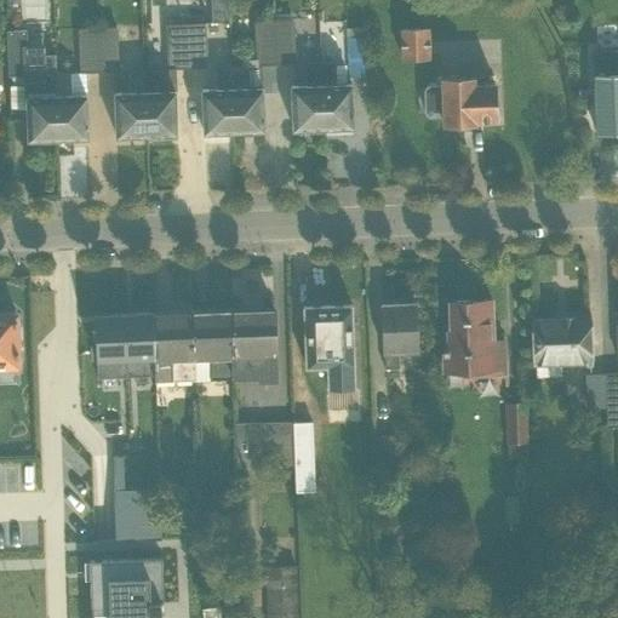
[(212,21),(211,0),(195,0),(196,21),(212,21)]
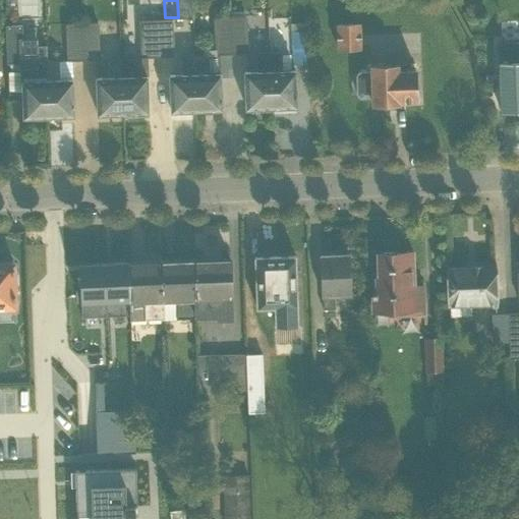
[(203,14),(204,54),(237,53),(235,13),(203,14)]
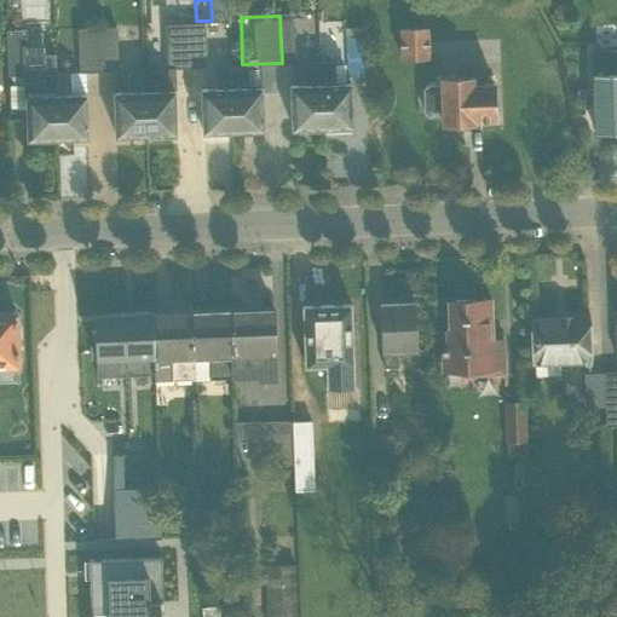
[(384,26),(387,57),(416,53),(411,21),(384,26)]
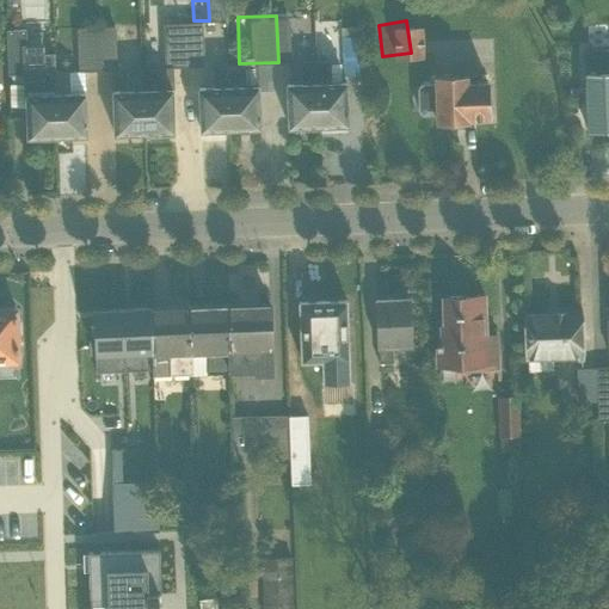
[(151,65),(189,65),(189,22),(149,23),(151,65)]
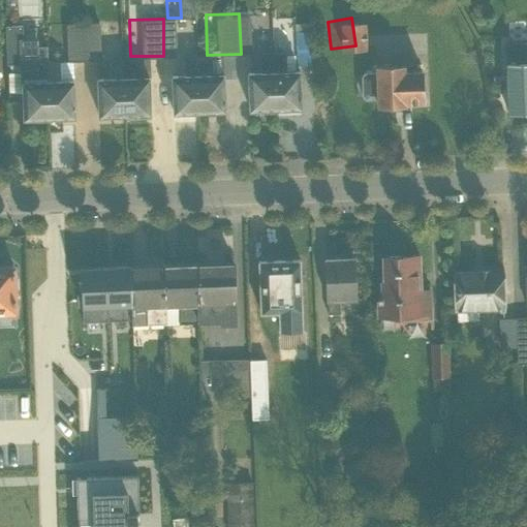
[(89,22),(55,23),(56,62),(90,61),(89,22)]
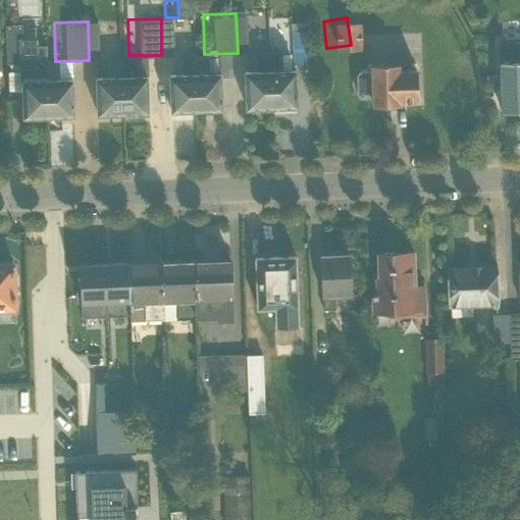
[(519,24),(511,26),(512,45),(500,45),(503,119),(519,117),(519,24)]
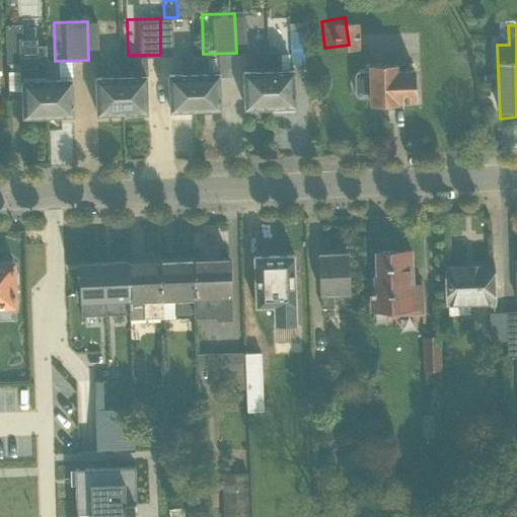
[(8,67),(34,68),(35,37),(9,35),(8,67)]
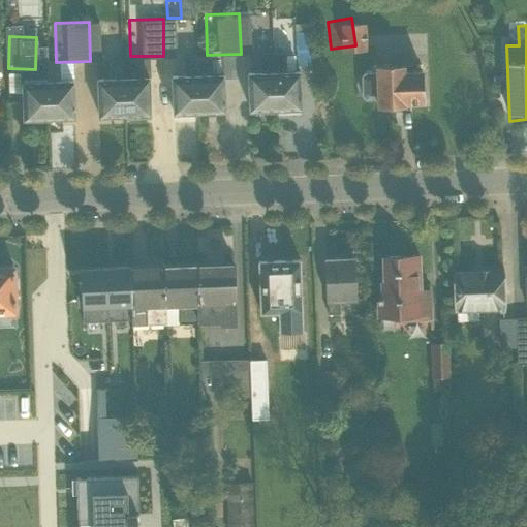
[(376,115),(423,113),(421,75),(403,75),(402,69),(374,70),(376,115)]
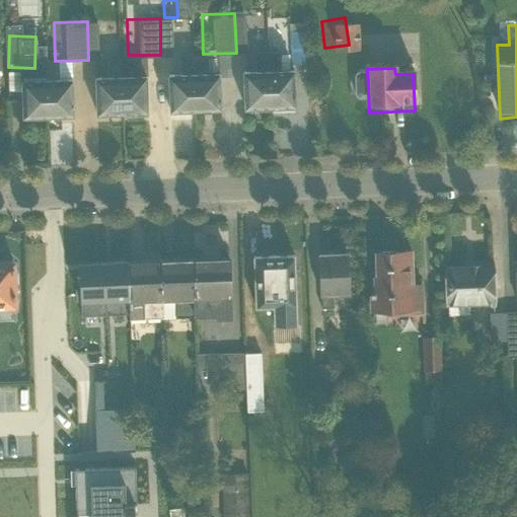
[(270,116),(292,114),(289,76),(268,77),(270,116)]
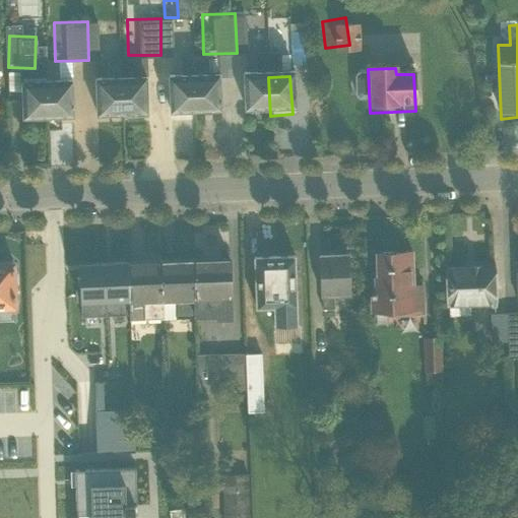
[(270,116),(268,77),(242,79),(245,117),(270,116)]
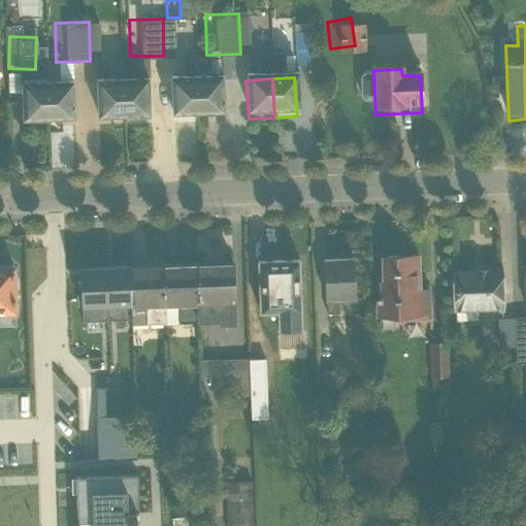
[(196,120),(221,119),(219,83),(194,84),(196,120)]
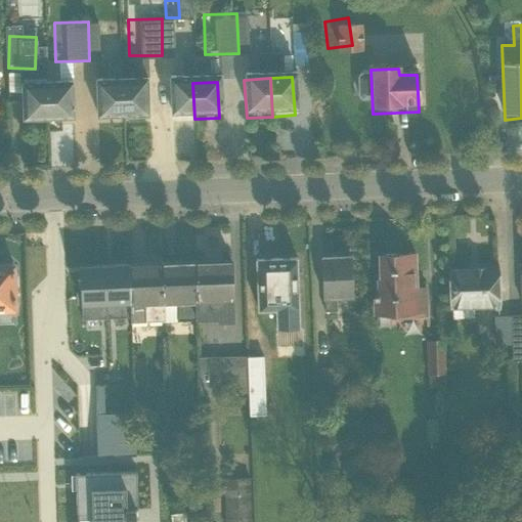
[(194,119),(192,83),(169,85),(171,120),(194,119)]
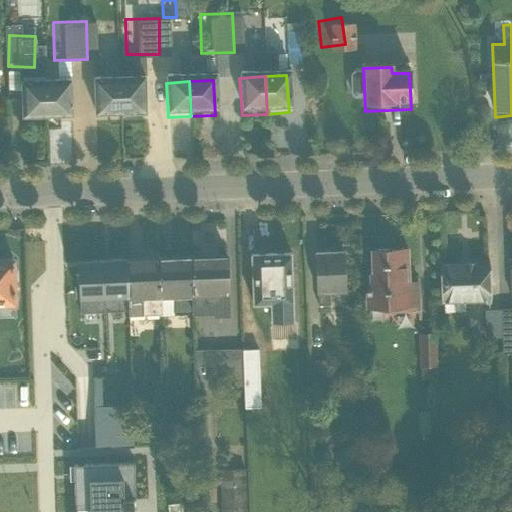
[(118,118),(143,117),(141,82),(116,84),(118,118)]
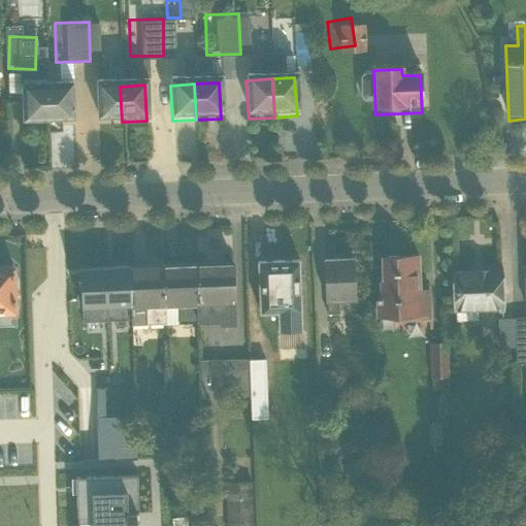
[(122,122),(120,87),(95,88),(97,124),(122,122)]
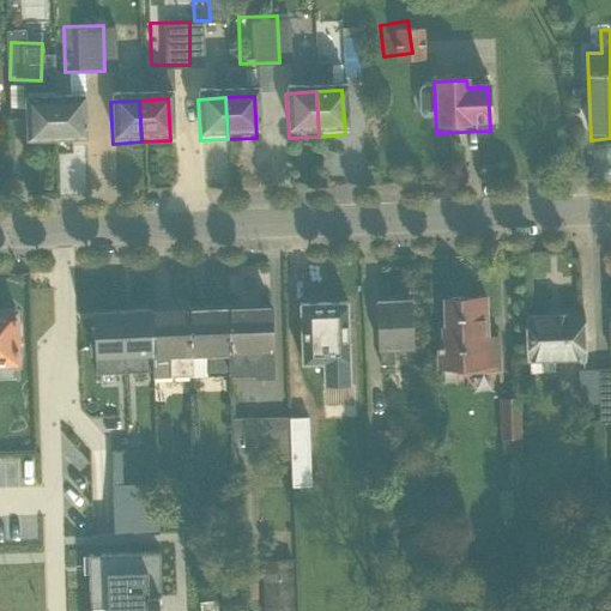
[(53,147),(84,146),(82,106),(50,107),(53,147)]
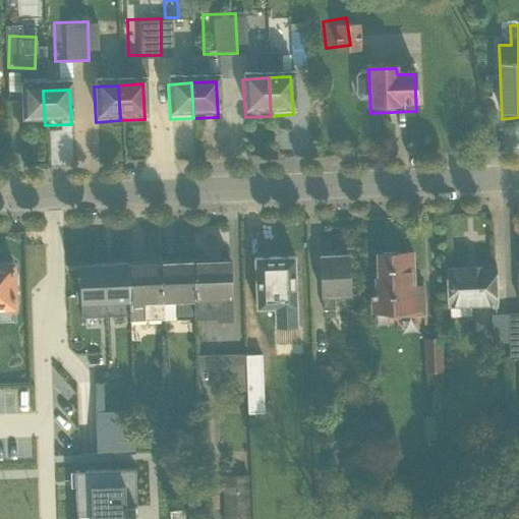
[(45,125),(43,91),(21,92),(22,126),(45,125)]
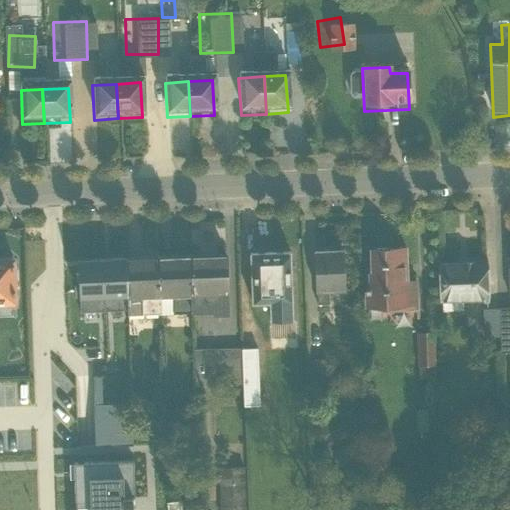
[(364,309),(417,307),(416,279),(408,279),(407,244),(367,246),(369,284),(363,284),(364,309)]
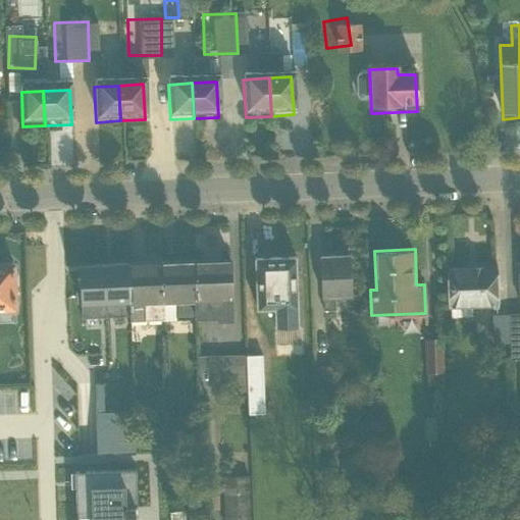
[(320,294),(352,293),(351,253),(319,254),(320,294)]
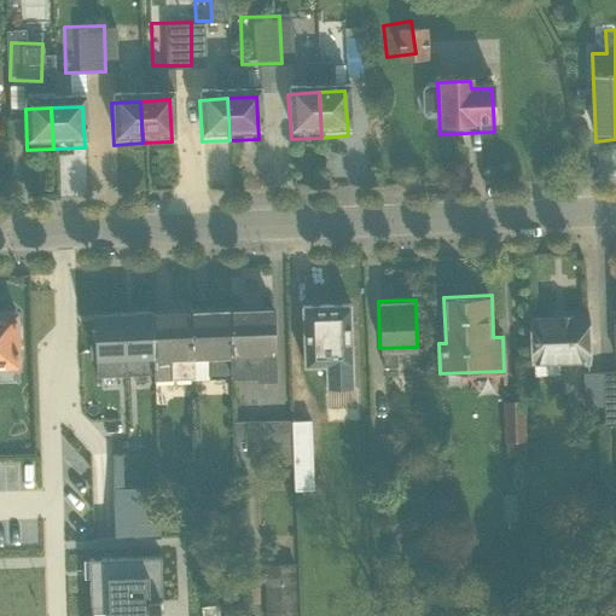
[(308,367),(355,366),(353,304),(306,306),(308,367)]
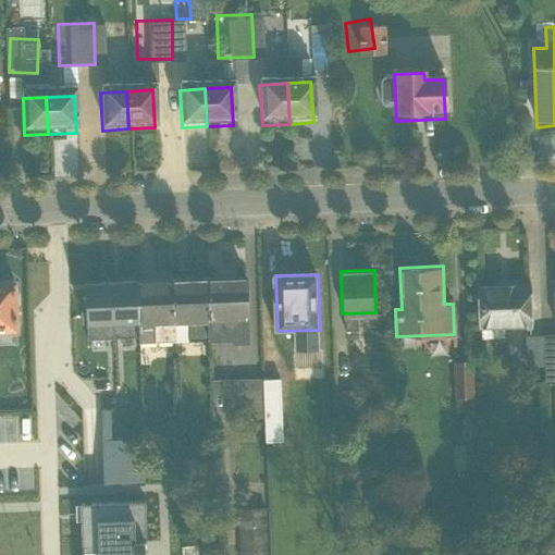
[(212,341),(250,338),(248,279),(210,280),(212,341)]
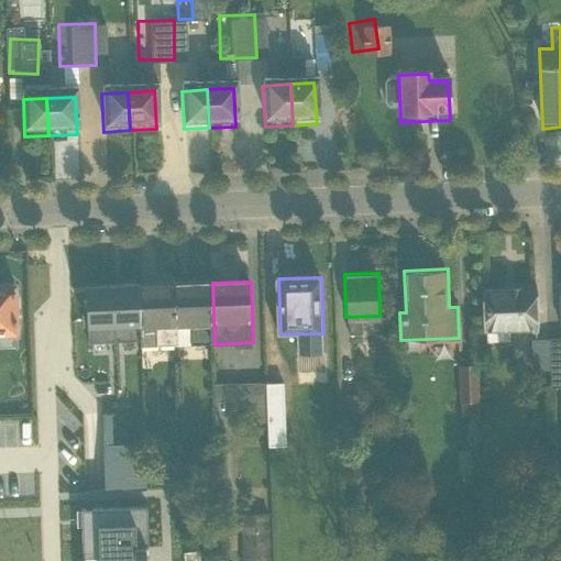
[(484,331),(537,329),(536,282),(483,284),(484,331)]
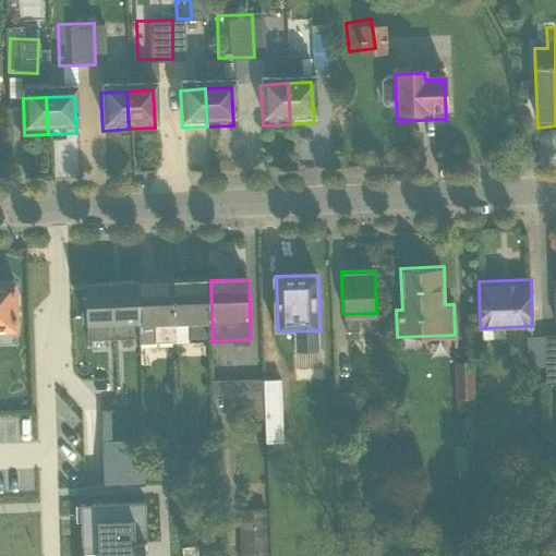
[(213,341),(210,280),(174,282),(178,342),(213,341)]
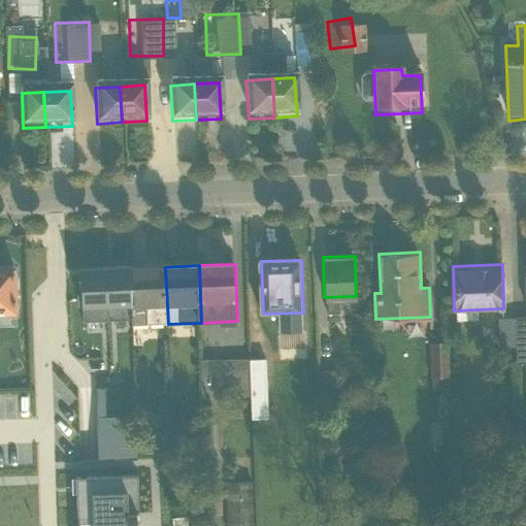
[(136,326),(168,324),(165,267),(133,268),(136,321),(136,326)]
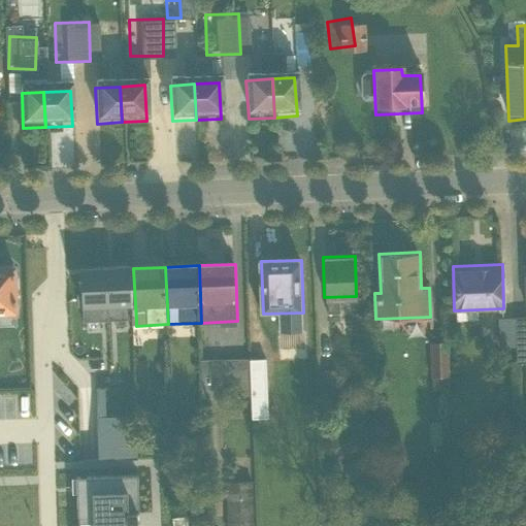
[(136,321),(133,268),(107,269),(110,323),(136,321)]
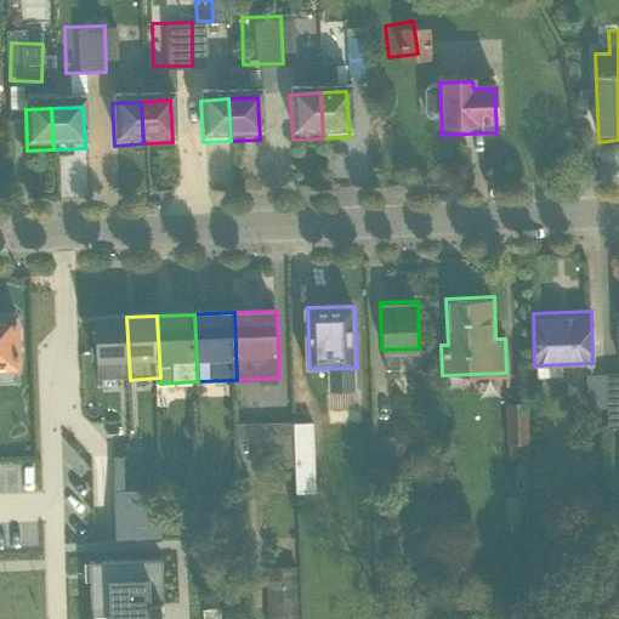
[(0,376),(21,376),(17,317),(0,318),(0,376)]
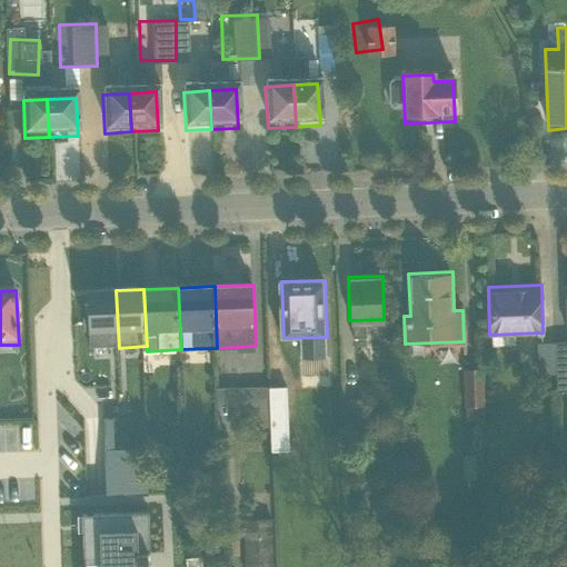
[(119,348),(116,290),(88,291),(91,349),(119,348)]
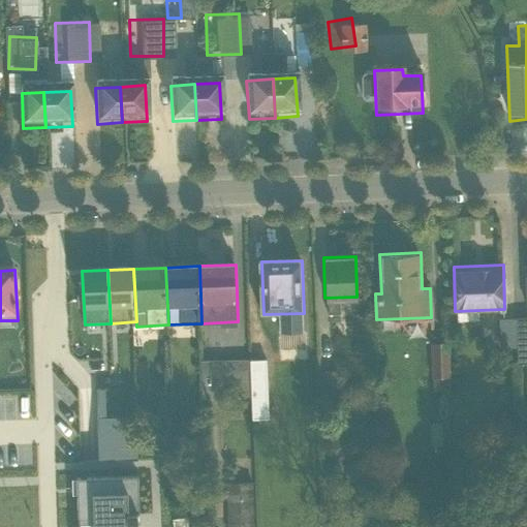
[(522,367),(521,310),(494,310),(495,368),(522,367)]
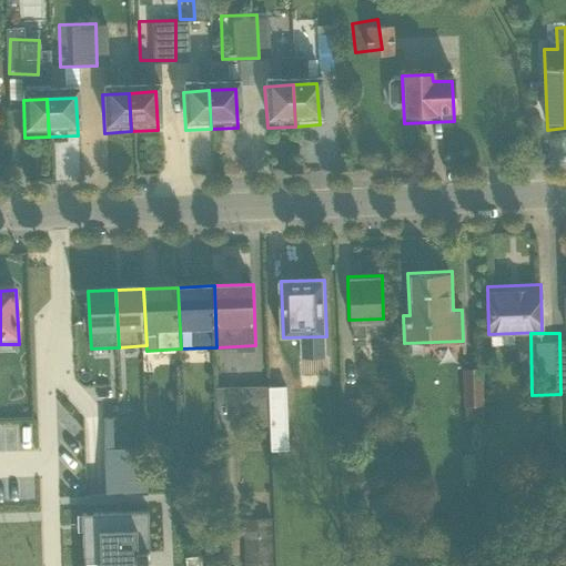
[(452,418),(470,417),(467,366),(451,366),(452,418)]
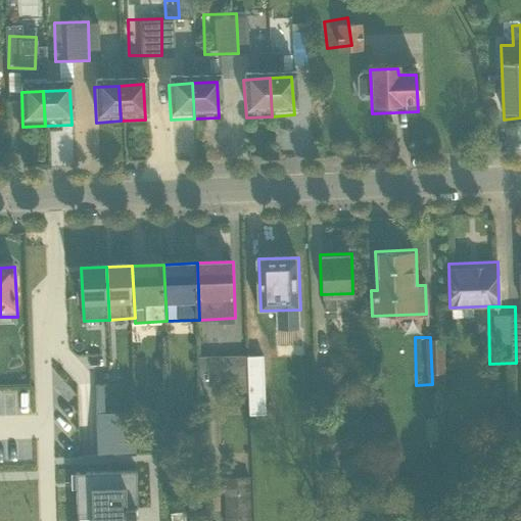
[(137,520),(137,474),(76,475),(77,520),(137,520)]
